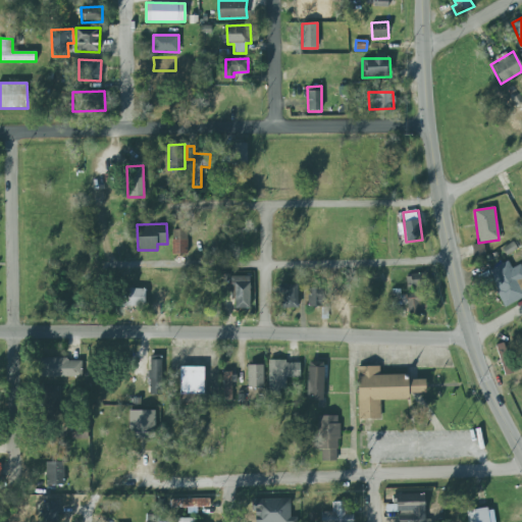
[(172,254),(188,254),(187,229),(171,229),(172,254)]
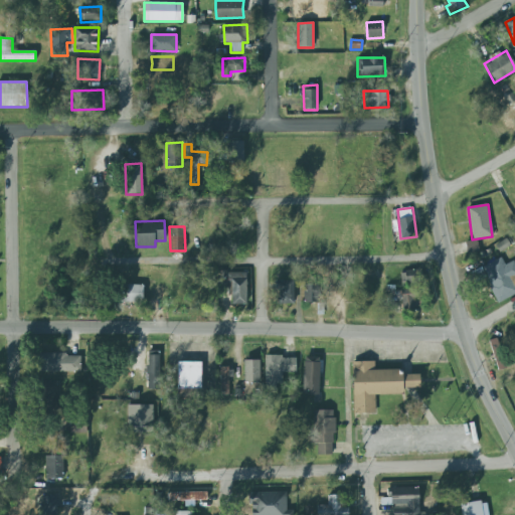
[(514,295),(514,261),(505,265),(502,259),(482,267),(497,303),(514,295)]
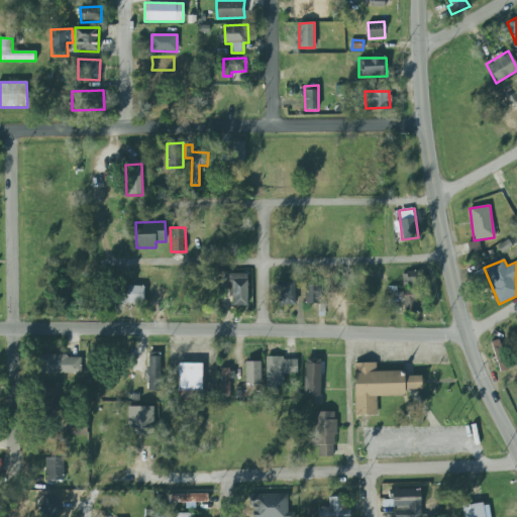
[(403,272),(403,285),(424,284),(423,272),(403,272)]
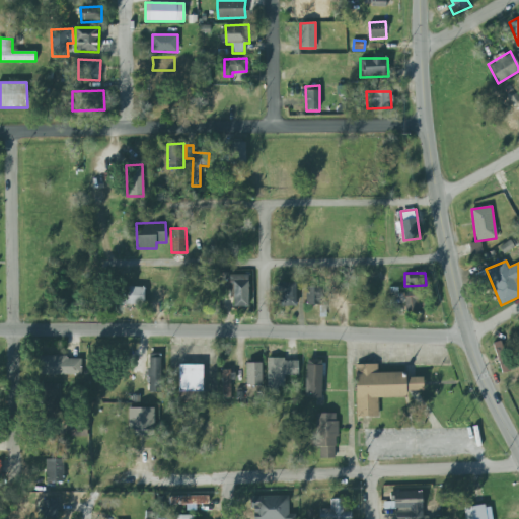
[(248,275),(230,275),(231,307),(248,306),(248,275)]
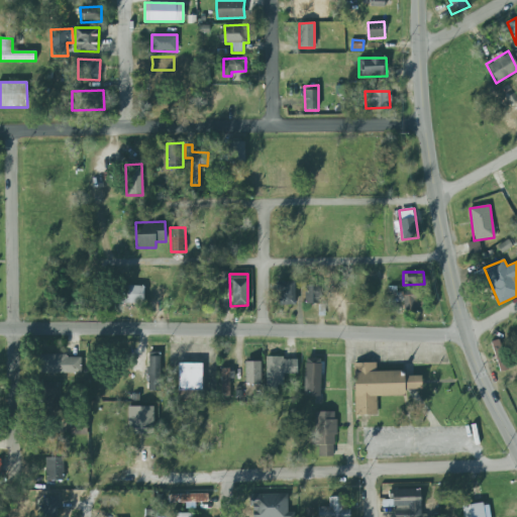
[(276,305),(295,305),(294,282),(276,282),(276,305)]
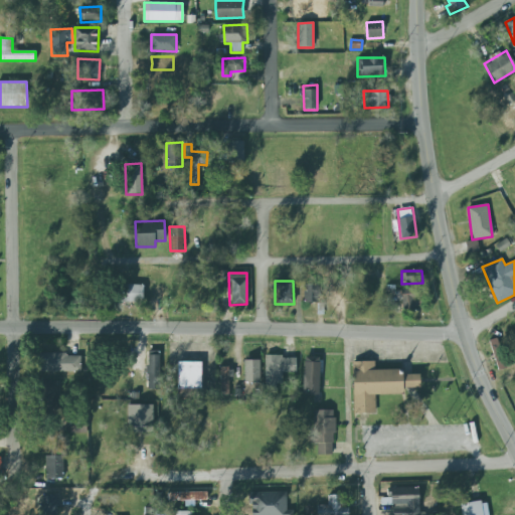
[(143,303),(143,285),(121,285),(121,303),(143,303)]
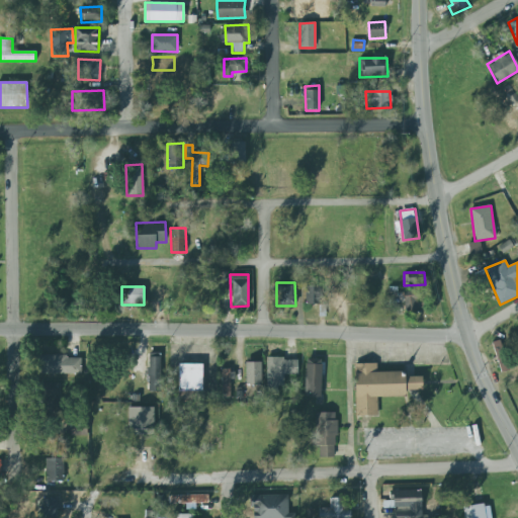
[(306,305),(305,286),(320,286),(321,305),(313,305),(306,305)]
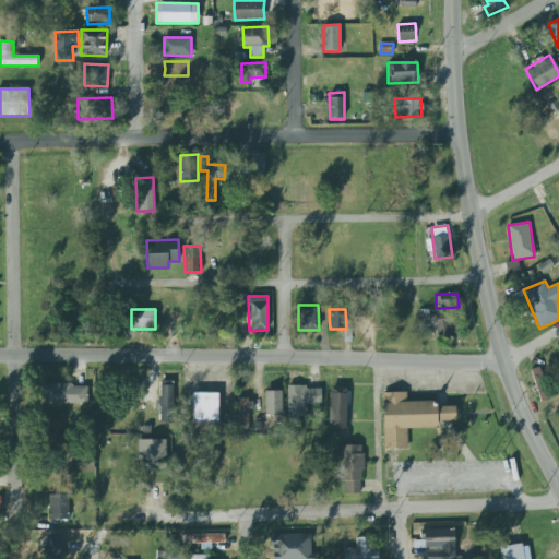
[(435,316),(437,334),(458,332),(455,312),(435,316)]
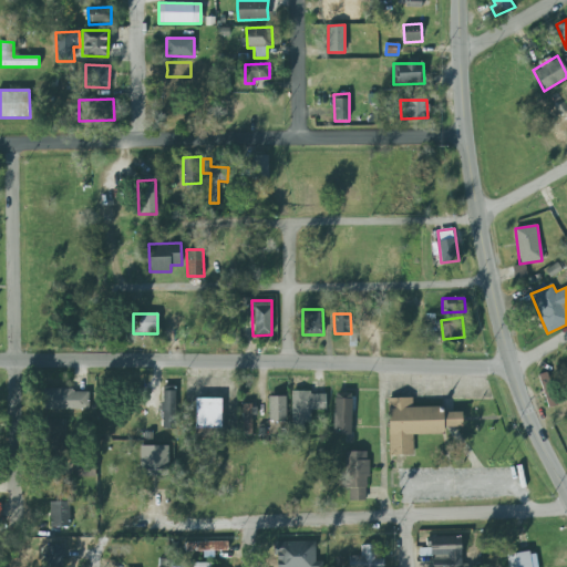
[(538,375),(548,408),(559,404),(549,372),(538,375)]
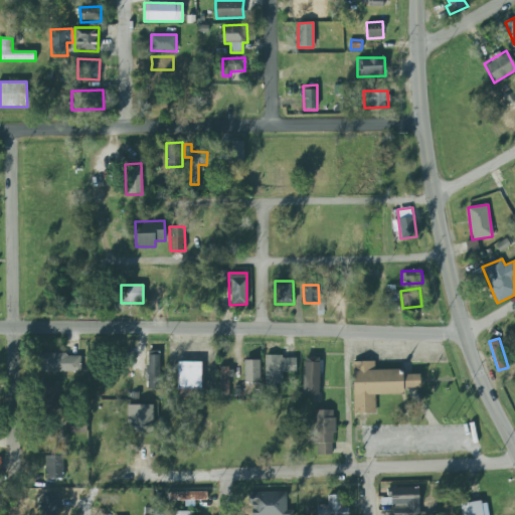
[(148,389),(160,389),(160,351),(149,351),(148,389)]
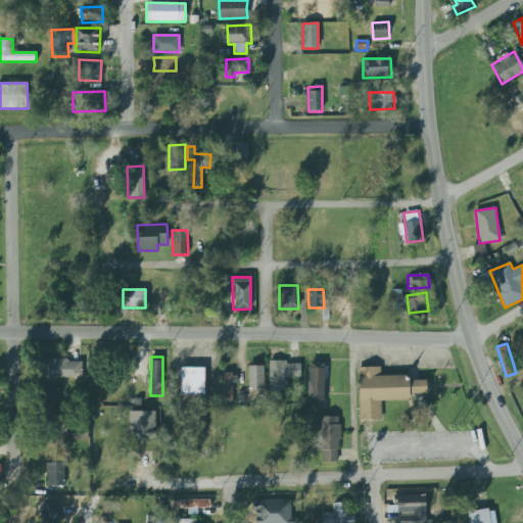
[(40,378),(40,359),(67,359),(67,362),(83,362),(83,378),(40,378)]
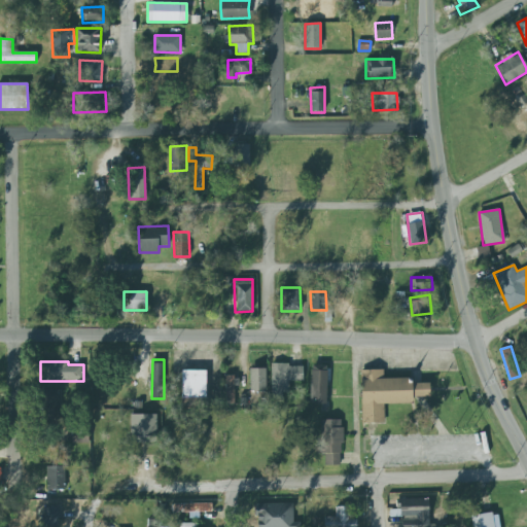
[(303,364),(271,365),(272,399),(286,399),(286,382),(303,381),(303,364)]
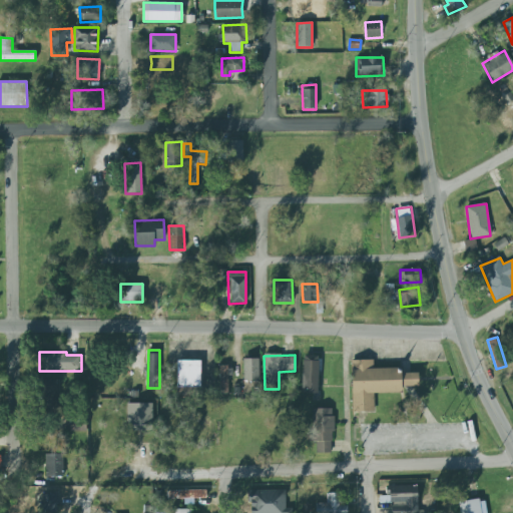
[(302,393),(318,394),(319,356),(303,356),(302,393)]
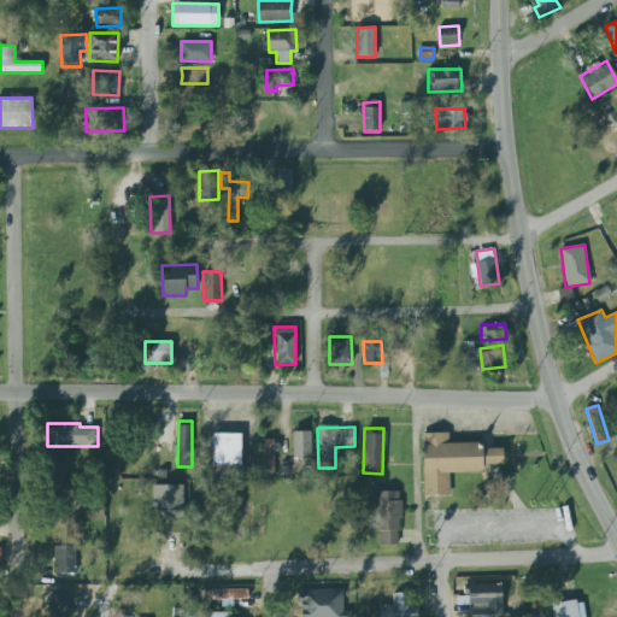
[(311,458),(311,432),(292,432),(292,458),(311,458)]
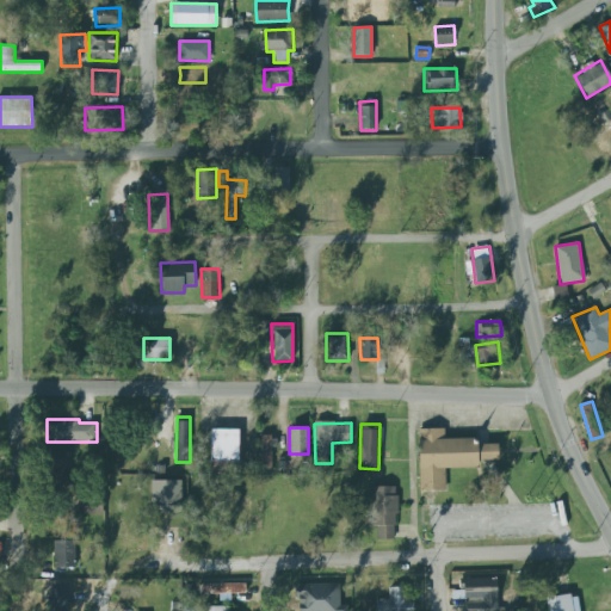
[(420,491),(445,491),(445,469),(479,468),(479,461),(499,460),(498,444),(476,445),(476,438),(444,439),(444,429),(418,430),(420,491)]
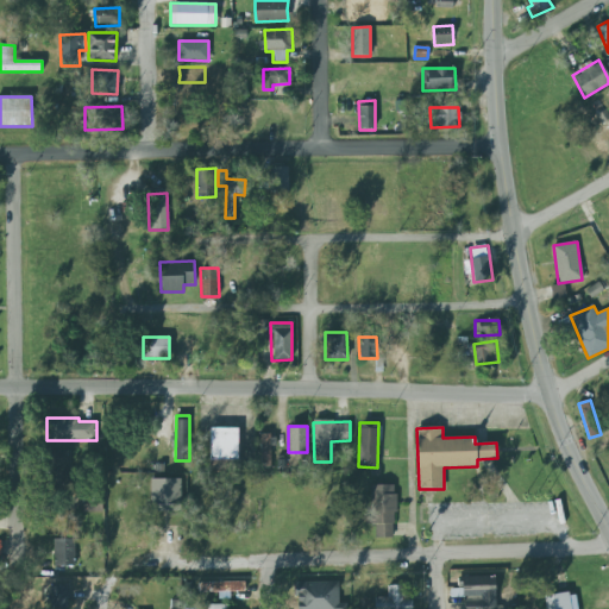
[(238,428),(211,428),(209,460),(238,460),(238,428)]
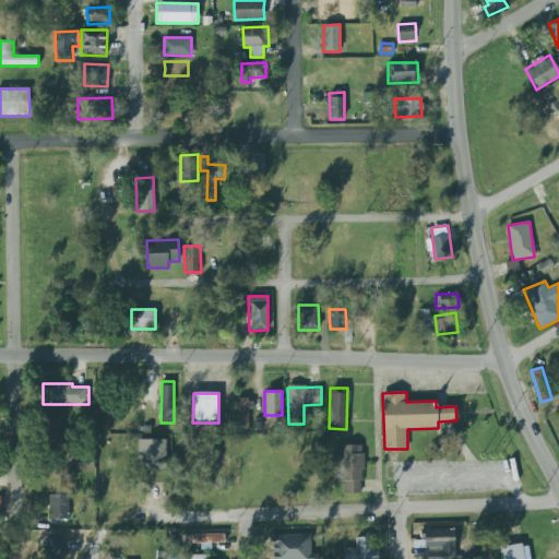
[(250,429),(249,400),(238,400),(239,429),(250,429)]
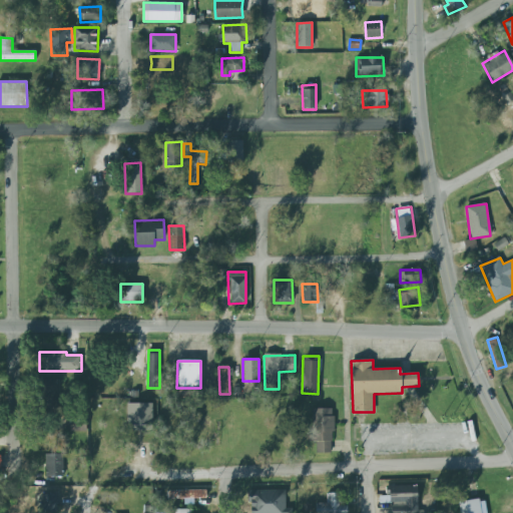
[(57,415),(58,381),(41,380),(39,414),(57,415)]
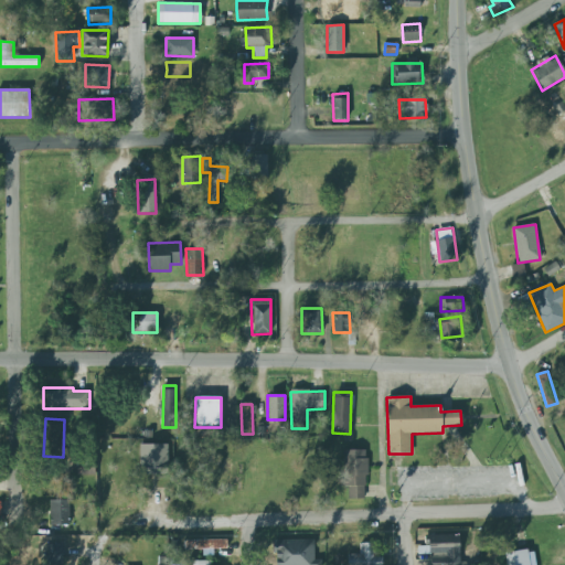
[(168,444),(139,445),(140,476),(169,475),(168,444)]
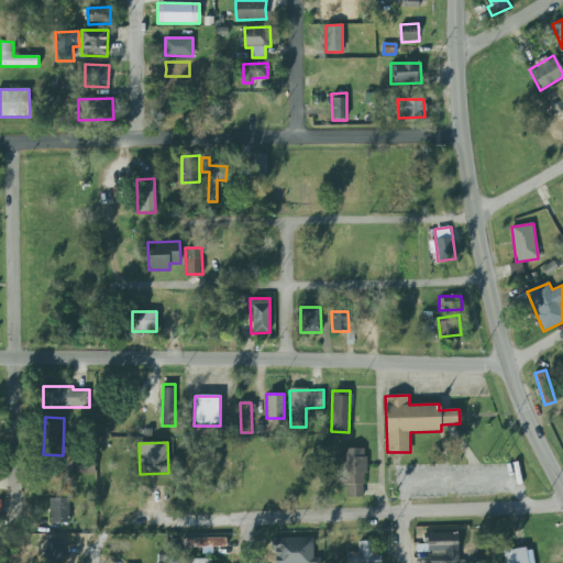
[(342,449),(342,498),(365,498),(365,449),(342,449)]
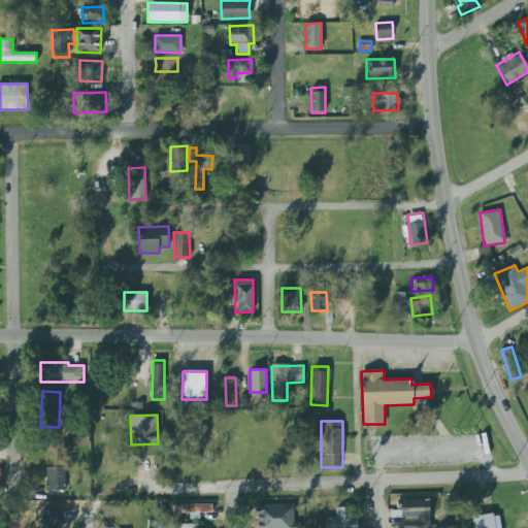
[(65,467),(46,467),(46,491),(65,491),(65,467)]
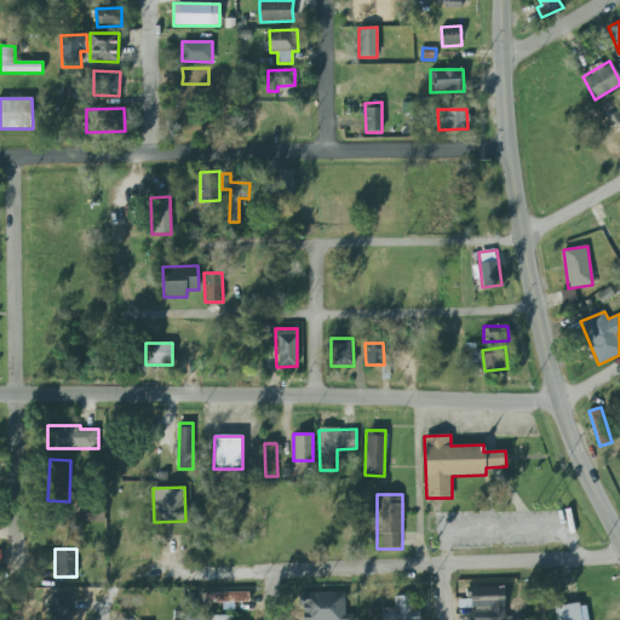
[(471,619),(506,619),(506,586),(471,587),(471,619)]
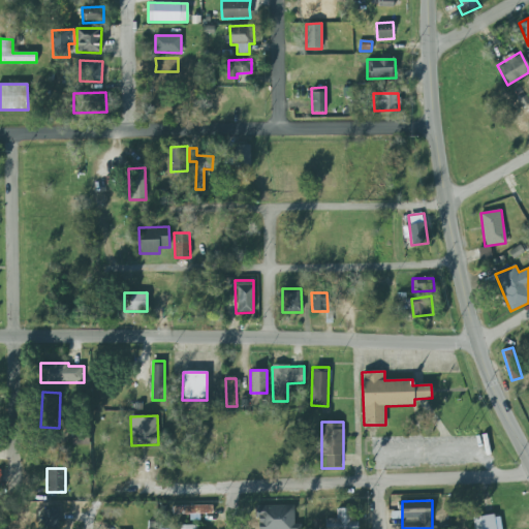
[(213,506),(173,505),(172,514),(212,515),(213,506)]
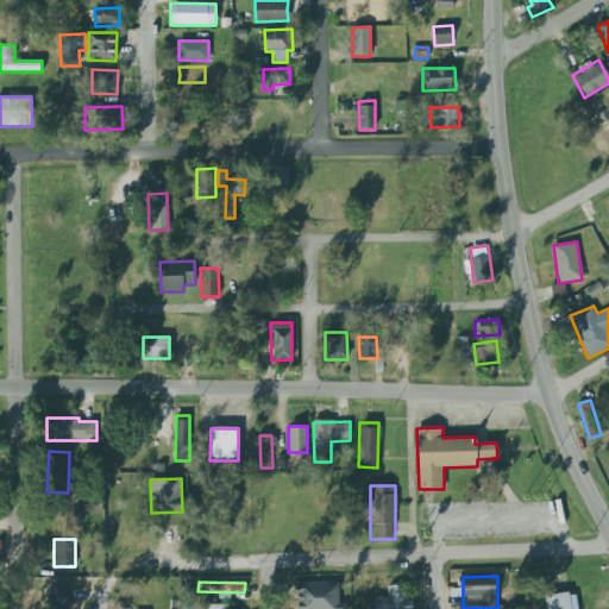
[(339,582),(296,582),(295,608),(346,608),(347,603),(339,603),(339,582)]
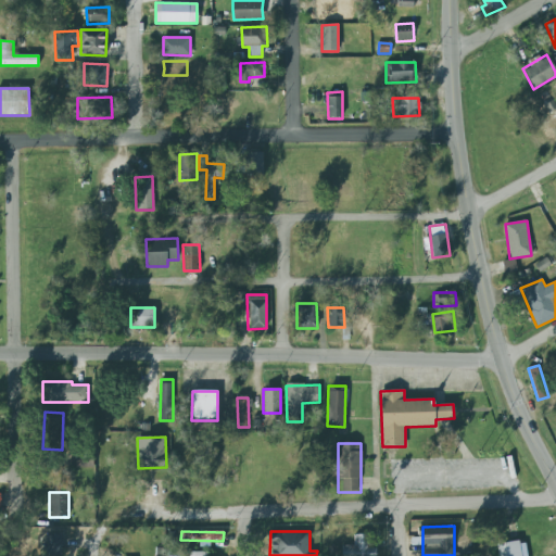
[(371,534),(354,534),(353,546),(342,546),(342,555),(375,555),(376,547),(371,547),(371,534)]
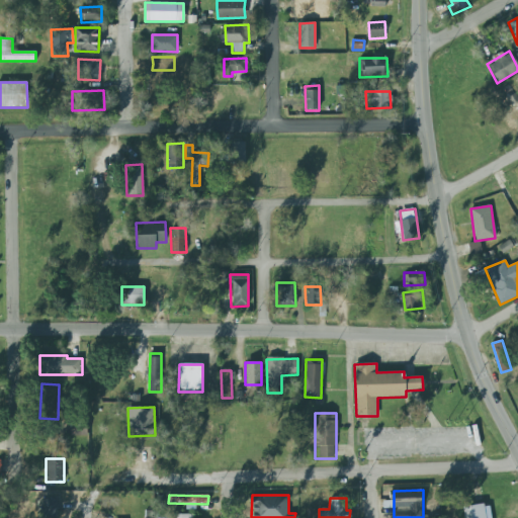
[(44,517),(60,517),(60,499),(44,499),(44,517)]
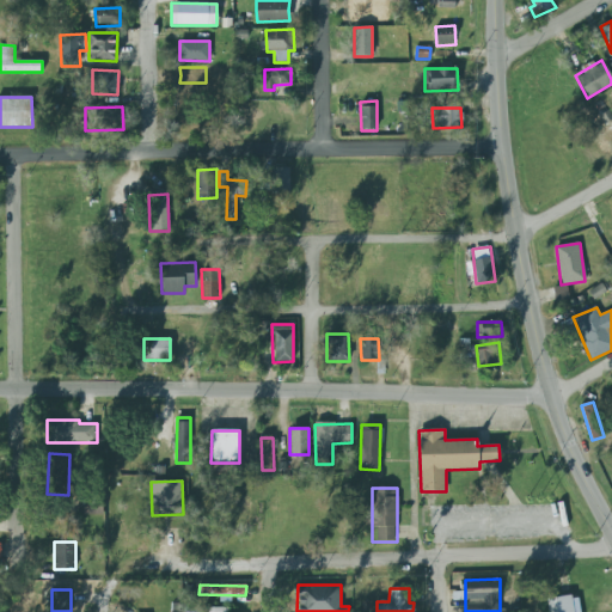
[(546,600),(548,611),(580,611),(577,594),(546,600)]
